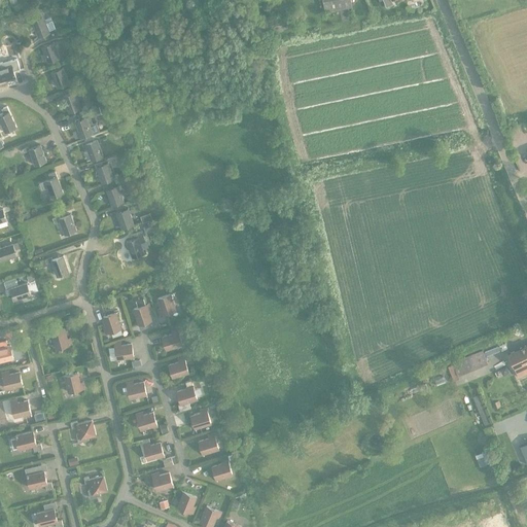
[(323,0),(325,10),(352,7),(350,0),(323,0)]
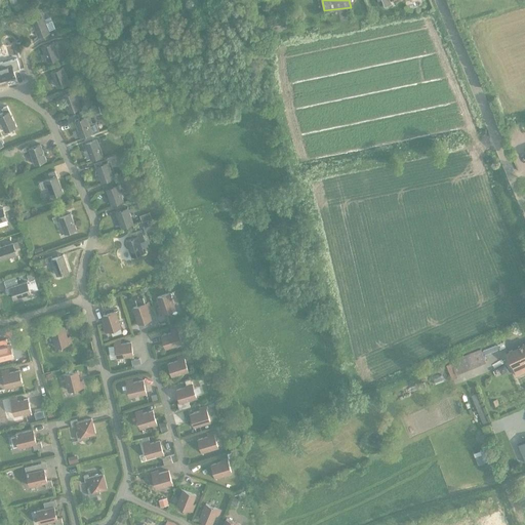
[(45,4),(49,15),(58,11),(55,1),(45,4)]
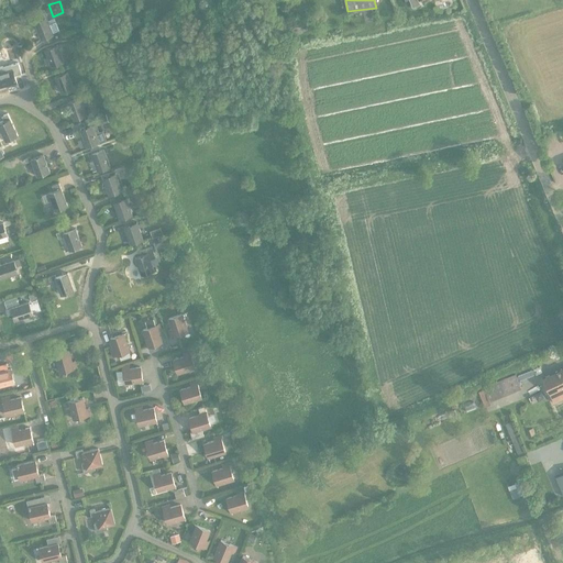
[(42,19),(34,21),(41,39),(53,33),(53,32),(58,30),(56,21),(50,23),(47,19),(50,18),(47,10),(40,12),(42,19)]
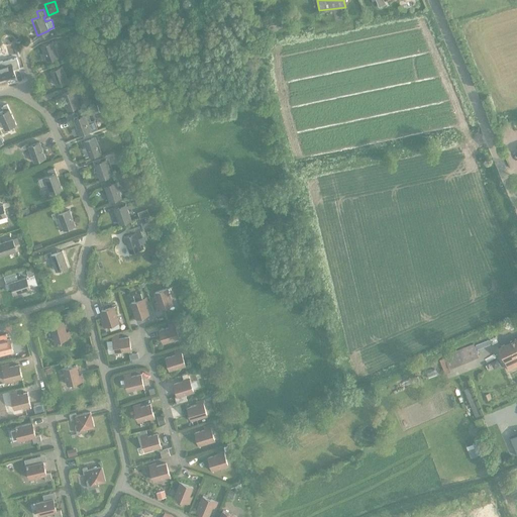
[(41,44),(47,61),(59,57),(52,40),(41,44)]
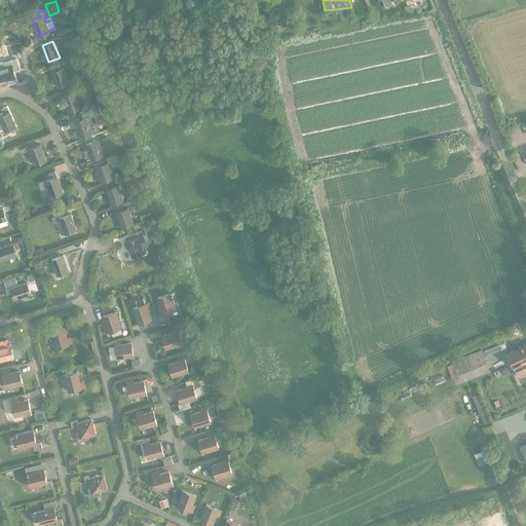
[(86,42),(80,44),(82,51),(88,48),(86,42)]
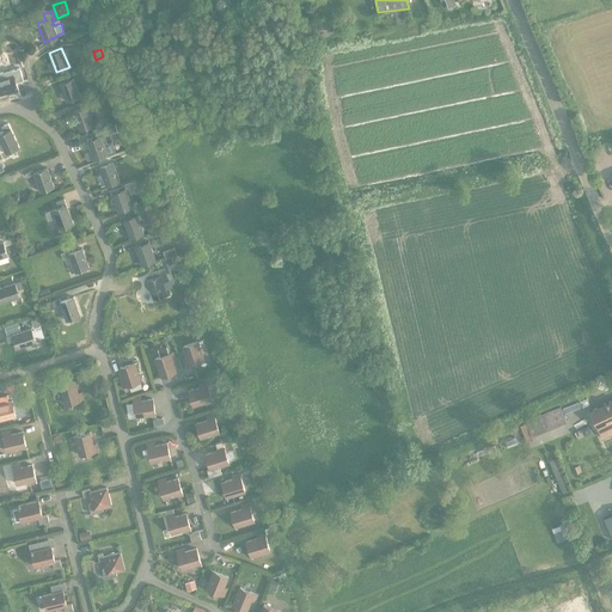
[(19,68),(0,73),(0,93),(7,92),(10,98),(20,95),(18,89),(16,83),(23,80),(19,68)]
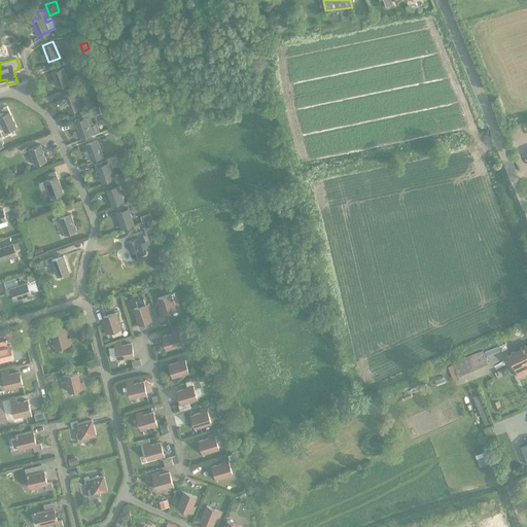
[(51,71),(58,88),(69,82),(63,67),(51,71)]
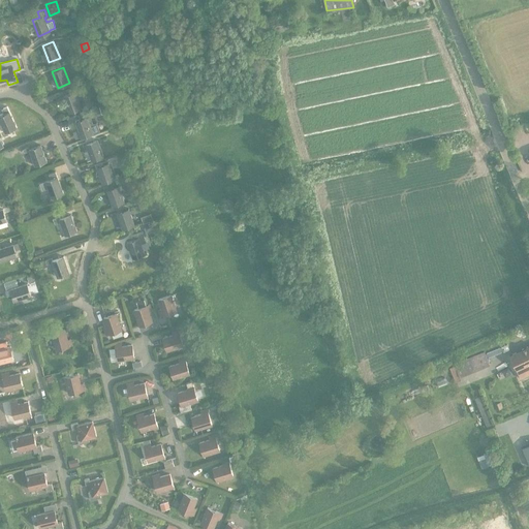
[(63,95),(69,112),(81,107),(74,91),(63,95)]
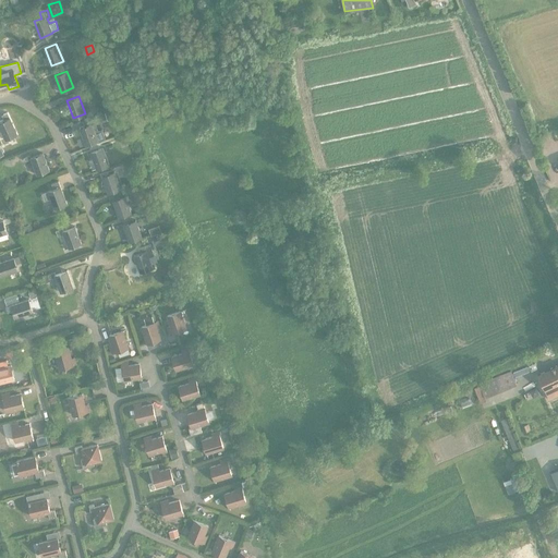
[(116,109),(105,112),(108,120),(118,117),(116,109)]
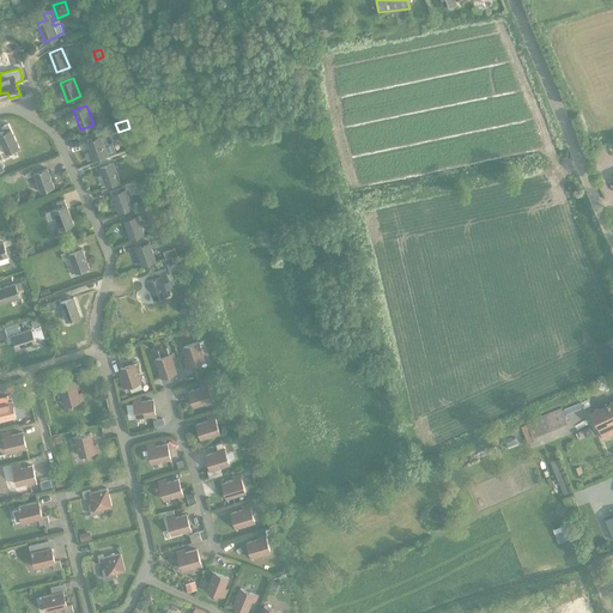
[(0,133),(0,140),(6,153),(19,147),(7,123),(4,126),(6,132),(0,133)]
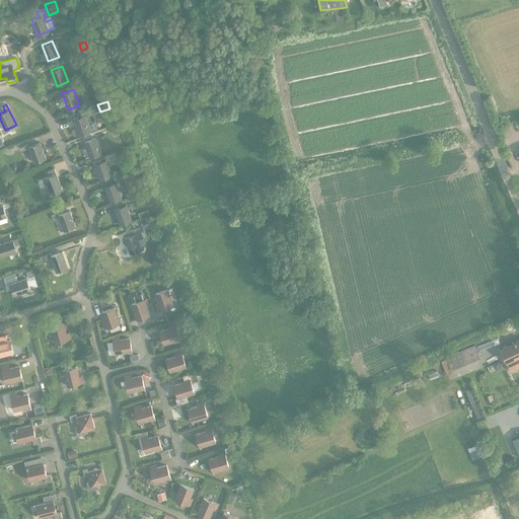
[(79,117),(74,119),(79,135),(91,131),(91,132),(97,129),(94,121),(90,122),(87,112),(78,115),(79,117)]
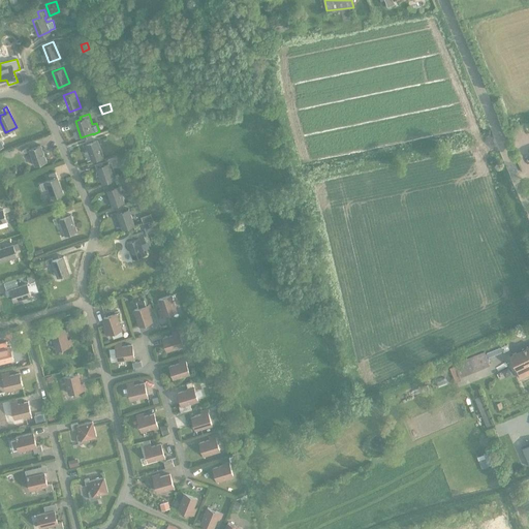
[(86,144),(91,160),(103,156),(97,139),(86,144)]
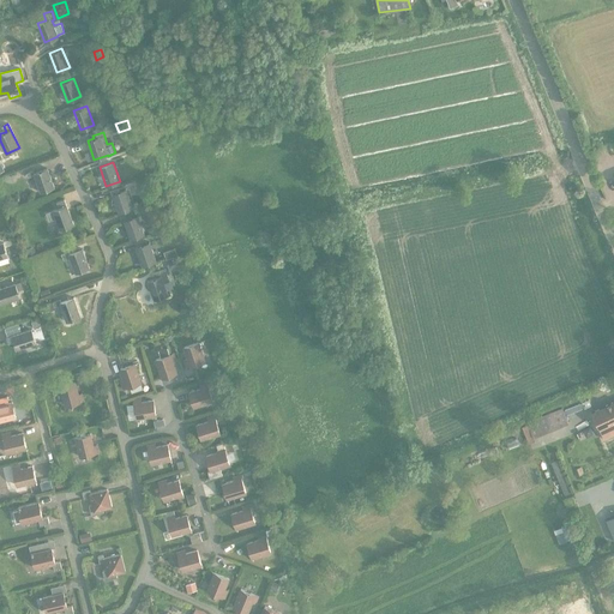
[(25,173),(28,178),(34,175),(40,192),(53,187),(47,168),(34,173),(32,170),(25,173)]
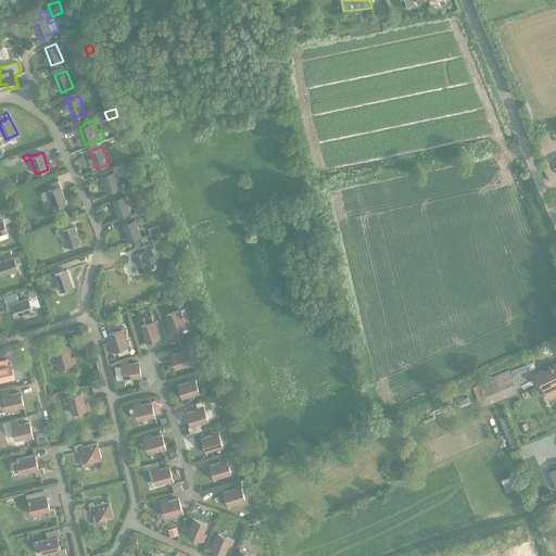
[(101,175),(108,192),(119,188),(114,171),(101,175)]
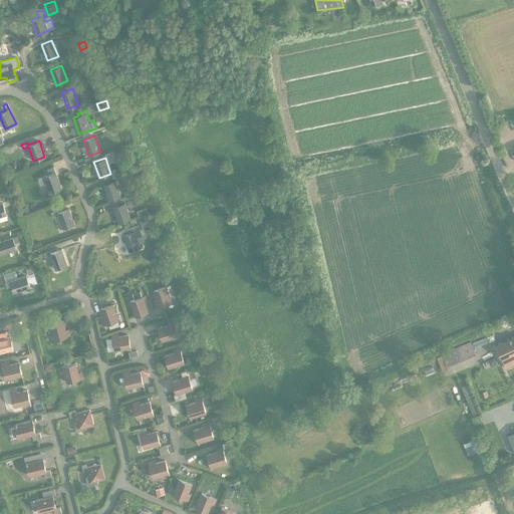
[(48,174),(43,176),(49,192),(61,188),(53,167),(46,169),(48,174)]
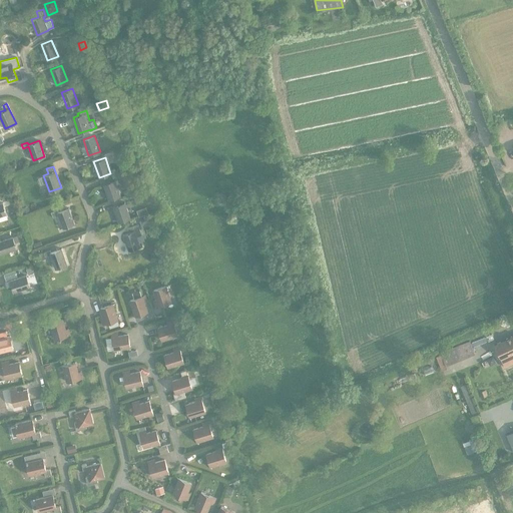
[(103,183),(109,199),(120,195),(114,179),(103,183)]
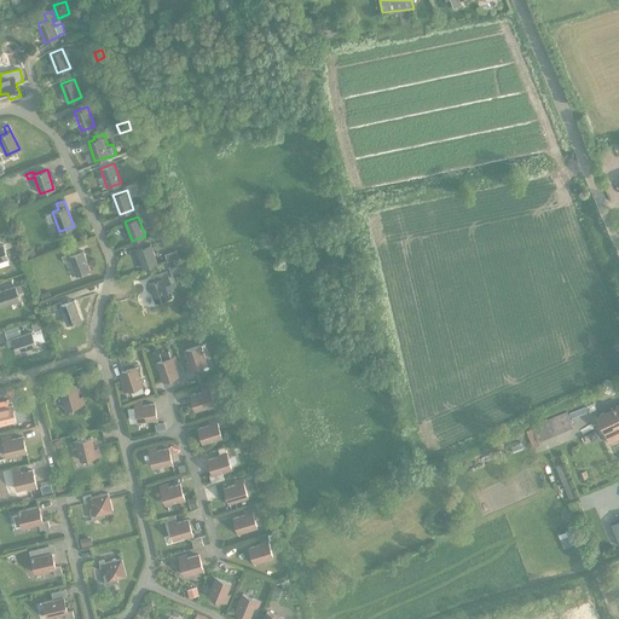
[(167,232),(161,235),(163,241),(168,239),(172,238),(169,231),(167,232)]
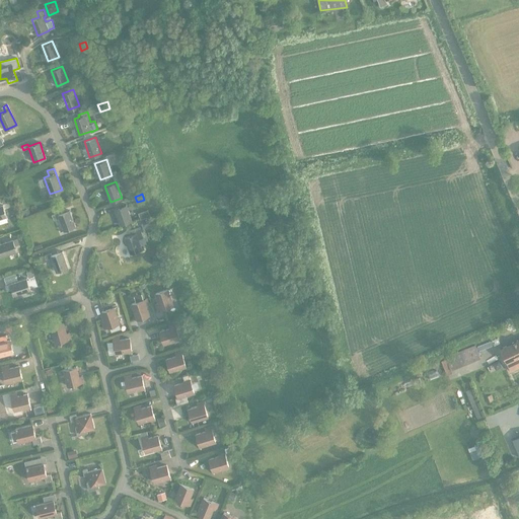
[(115,209),(120,225),(132,221),(126,205),(115,209)]
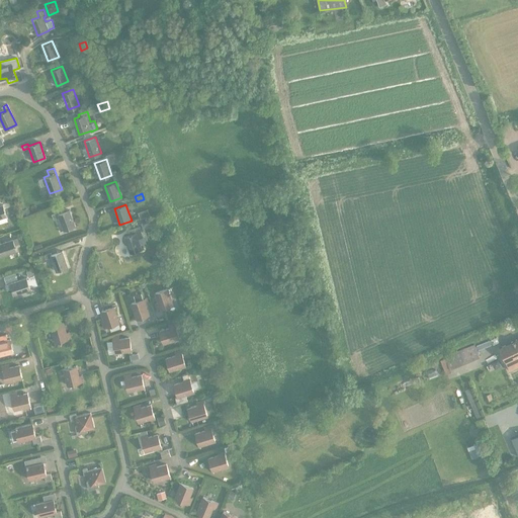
[(51,213),(53,220),(59,218),(63,230),(75,226),(69,209),(58,213),(57,211),(51,213)]
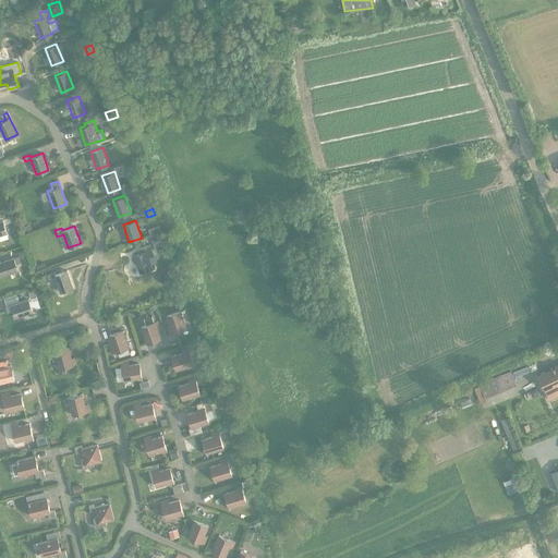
[(134,255),(141,273),(153,268),(147,254),(153,252),(150,243),(141,247),(142,252),(134,255)]
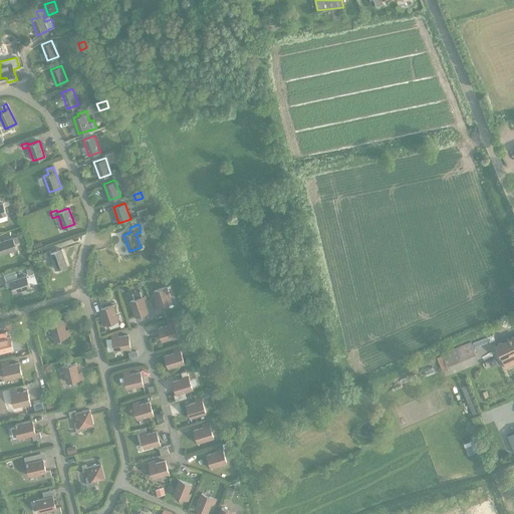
[(14,244),(19,242),(16,236),(0,240),(0,253),(15,248),(14,244)]
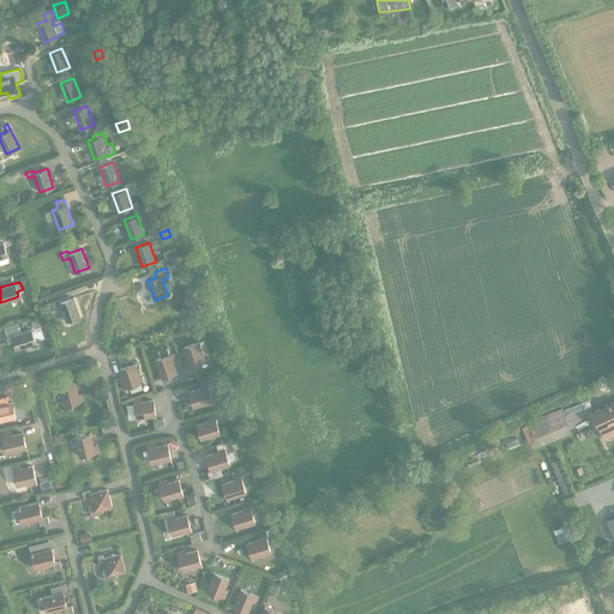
[(53,305),(53,307),(60,305),(66,321),(79,317),(73,298),(60,302),(59,300),(52,302),(53,305)]
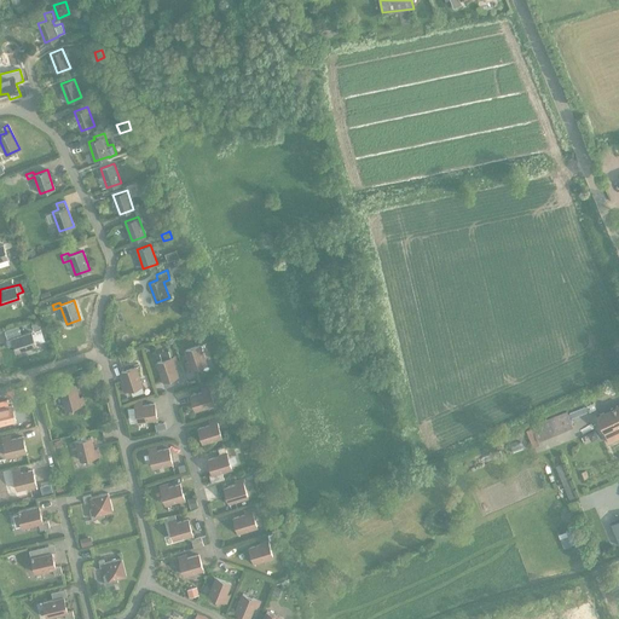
[(6,340),(7,345),(13,343),(16,352),(35,346),(32,333),(6,340)]
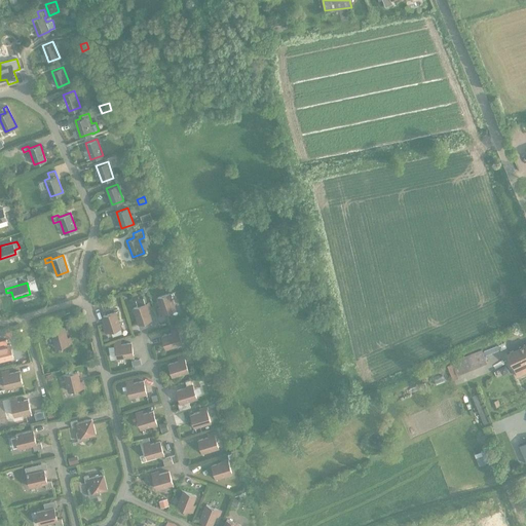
[(157,297),(160,307),(157,308),(159,314),(162,313),(175,309),(170,293),(157,297)]
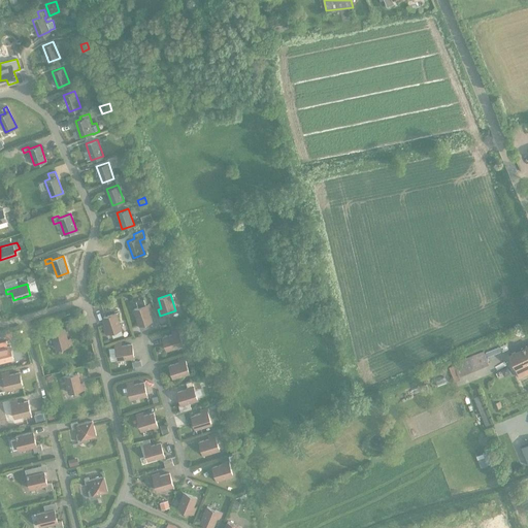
[(152,321),(147,310),(151,309),(149,304),(145,305),(145,304),(133,308),(139,325),(152,321)]
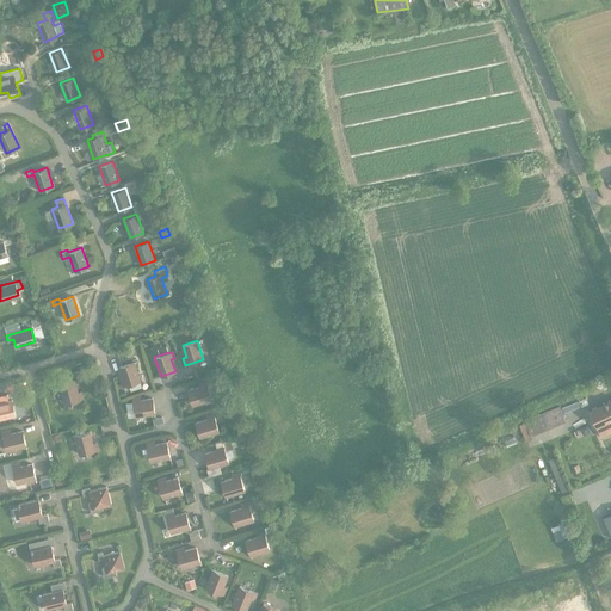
[(123,378),(119,380),(122,387),(125,386),(140,381),(134,362),(119,366),(123,378)]
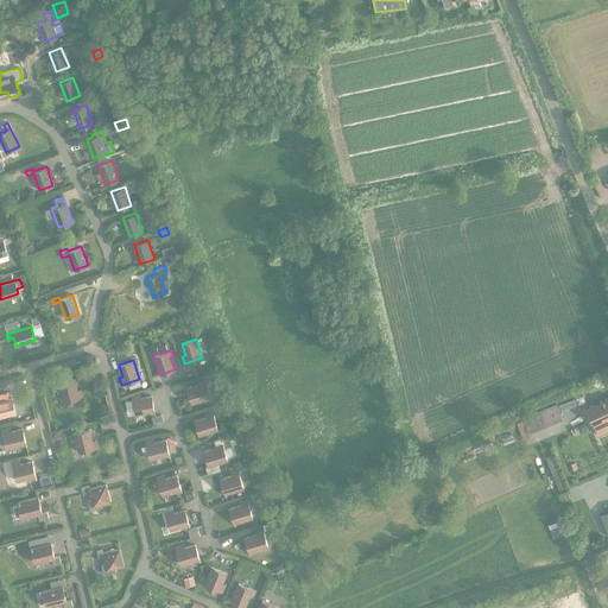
[(59,382),(64,401),(78,398),(82,397),(80,390),(77,391),(74,379),(59,382)]
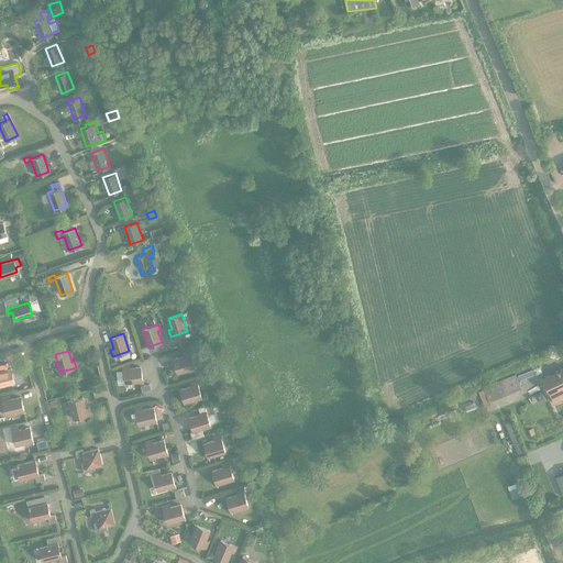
[(173,360),(177,373),(195,367),(190,355),(189,351),(183,353),(184,356),(173,360)]
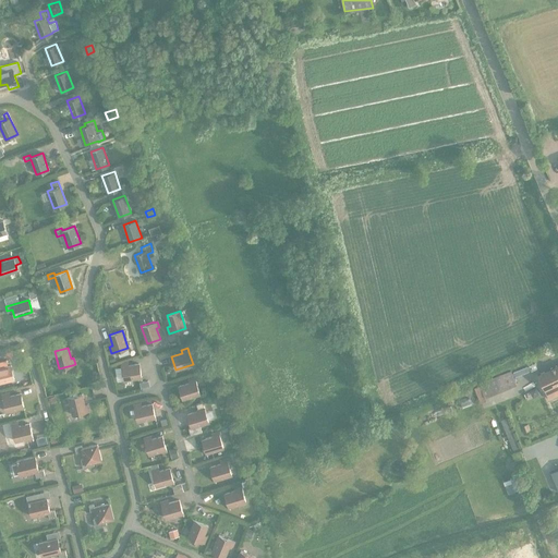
[(5,360),(0,361),(0,381),(14,379),(11,365),(7,366),(5,363),(5,360)]
